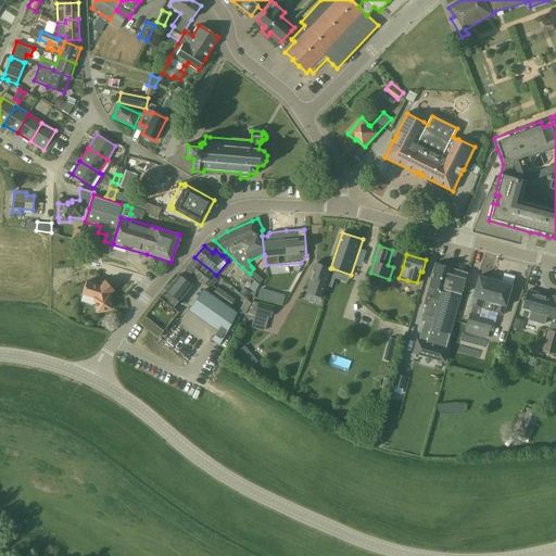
[(214,278),(216,275),(194,257),(193,258),(185,270),(203,286),(204,285),(207,287),(210,289),(212,287),(217,280),(214,278)]
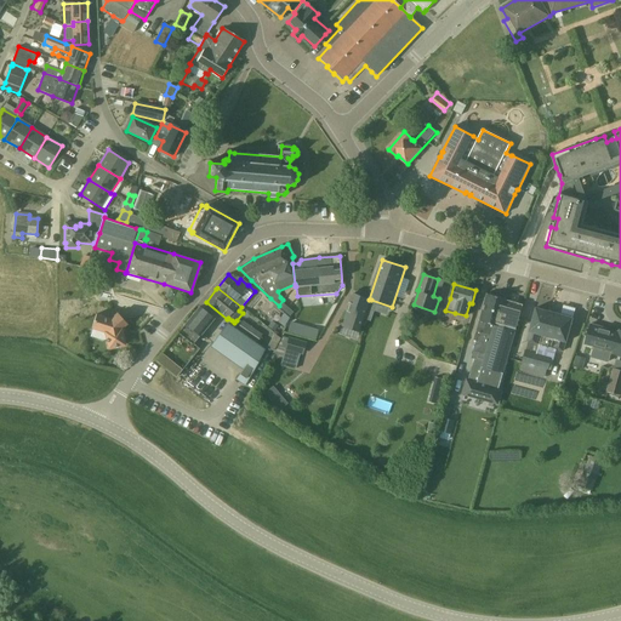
[(353,294),(342,326),(359,332),(371,300),(369,300),(353,294)]
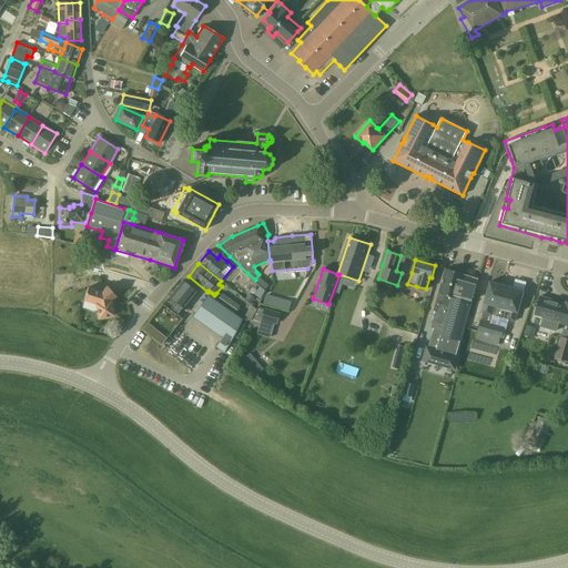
[(428,331),(426,336),(459,346),(460,342),(465,328),(473,302),(475,293),(479,277),(446,269),(439,292),(439,293),(434,312),(436,312),(432,327),(436,330),(435,332),(428,331)]
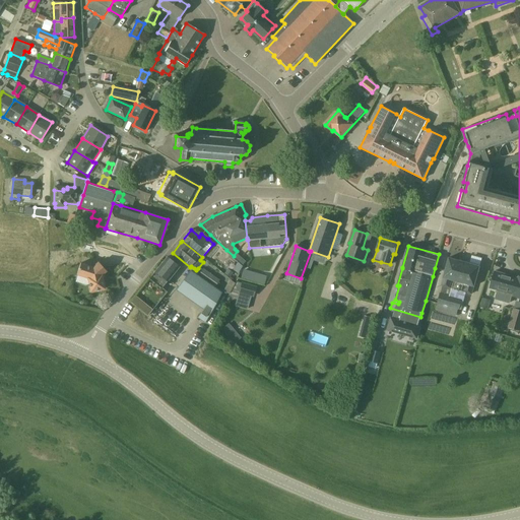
[(471,255),(469,262),(479,265),(481,258),(471,255)]
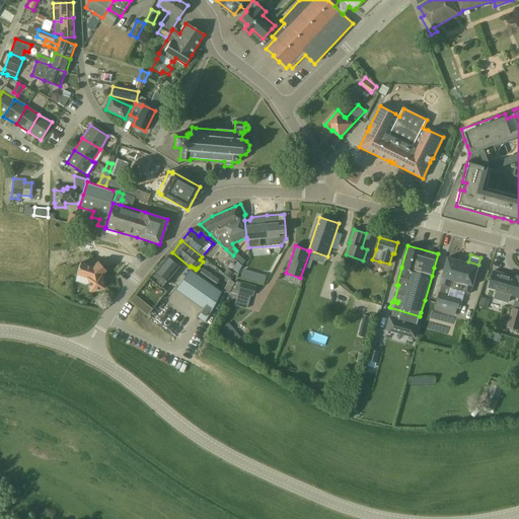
[(149,279),(131,302),(135,305),(147,315),(166,292),(161,288),(166,281),(178,267),(166,256),(159,266),(155,272),(149,279)]
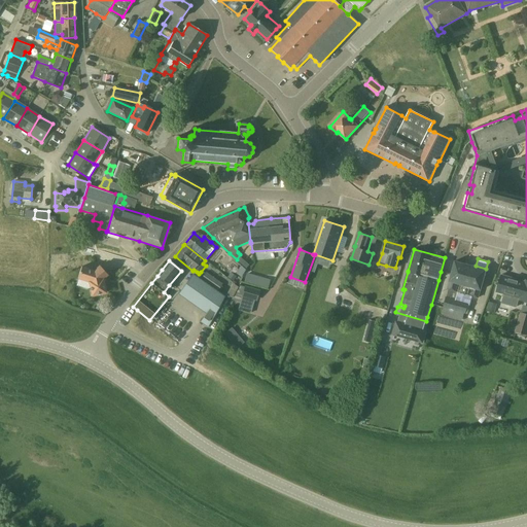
[(450,281),(448,288),(456,290),(458,284),(459,284),(460,284),(463,272),(465,264),(455,261),(452,272),(450,281)]
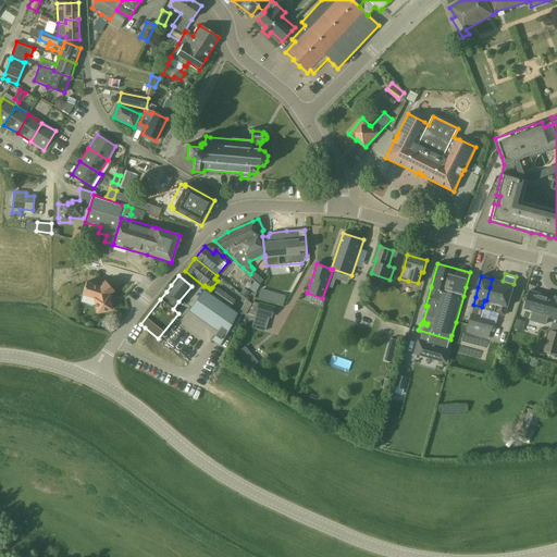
[(486,300),(484,309),(498,313),(506,316),(508,307),(514,287),(515,285),(492,279),(490,287),(486,300)]
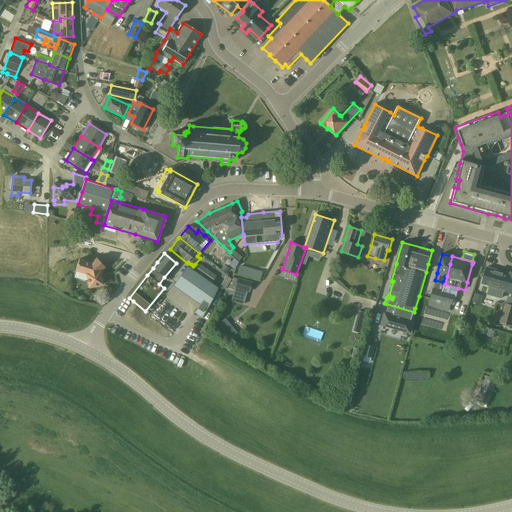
[(78,264),(76,271),(87,275),(90,287),(102,285),(100,272),(104,267),(102,264),(96,259),(91,263),(79,259),(78,264)]
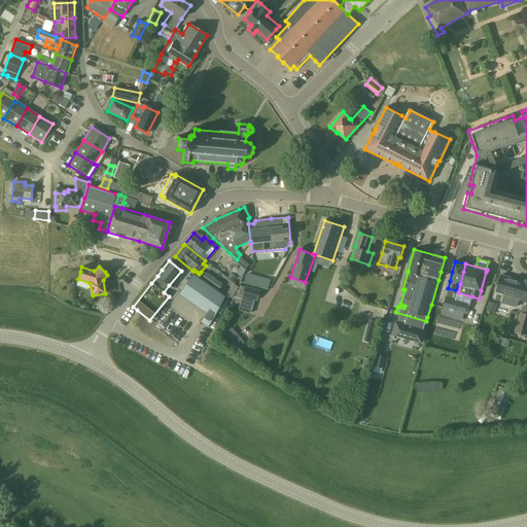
[(201,279),(218,290),(222,284),(206,272),(201,279)]
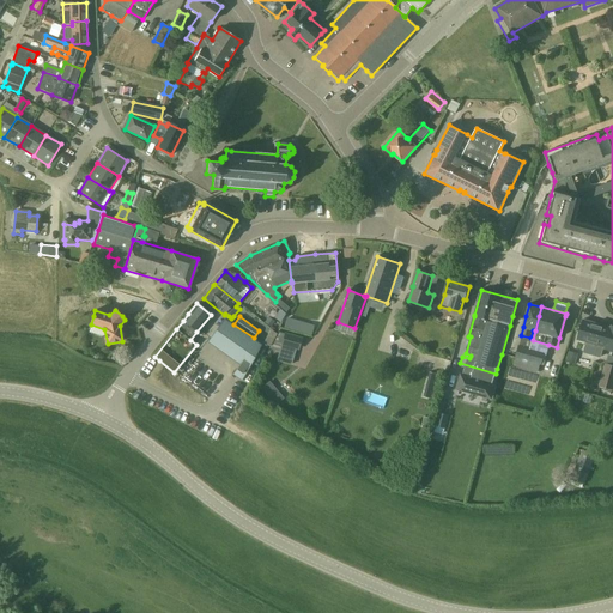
[(224,319),(207,343),(240,365),(232,376),(242,382),(262,345),(253,339),(254,338),(234,325),(224,319)]
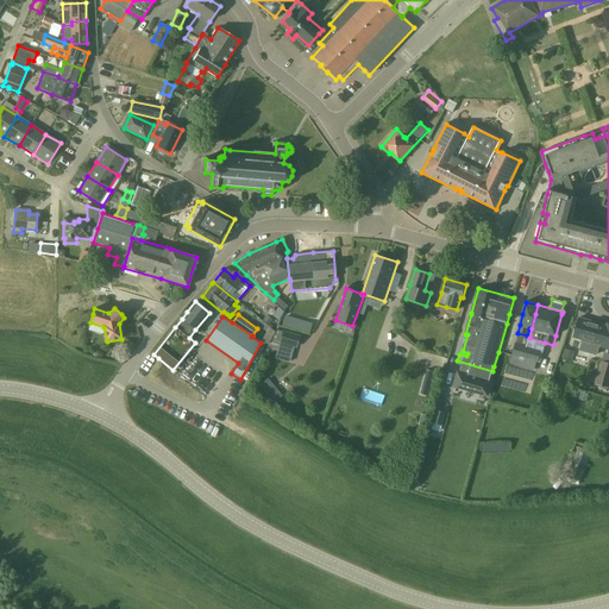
[(608,326),(579,318),(573,337),(603,345),(602,346),(608,347),(608,325),(608,326)]
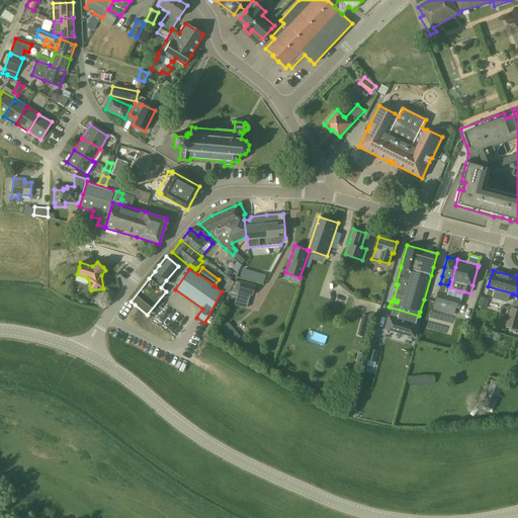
[(255,281),(263,284),(265,276),(257,273),(257,274),(255,281)]
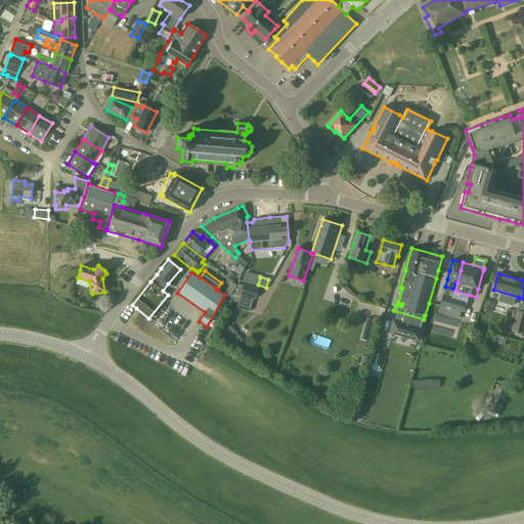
[(255,298),(257,290),(244,286),(241,294),(255,298)]
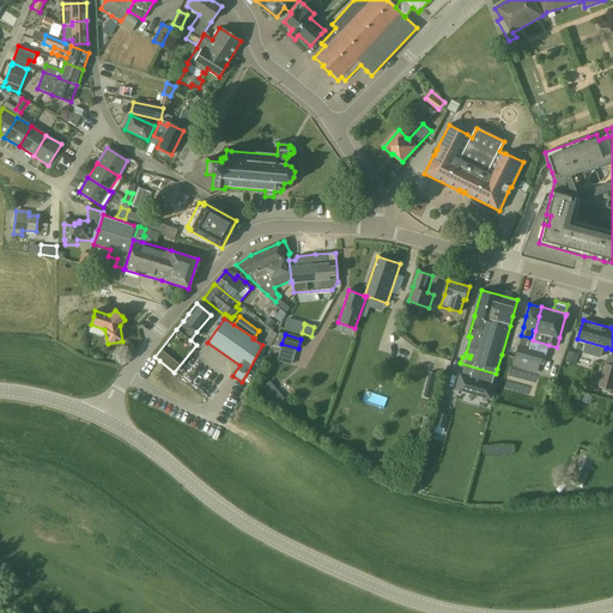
[(516,358),(514,365),(525,369),(529,351),(519,347),(516,358)]
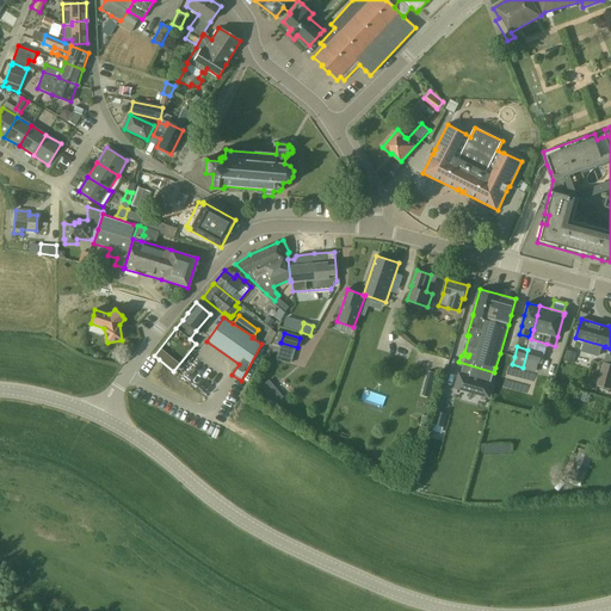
[(538,364),(539,364),(543,353),(528,350),(523,368),(536,371),(538,364)]
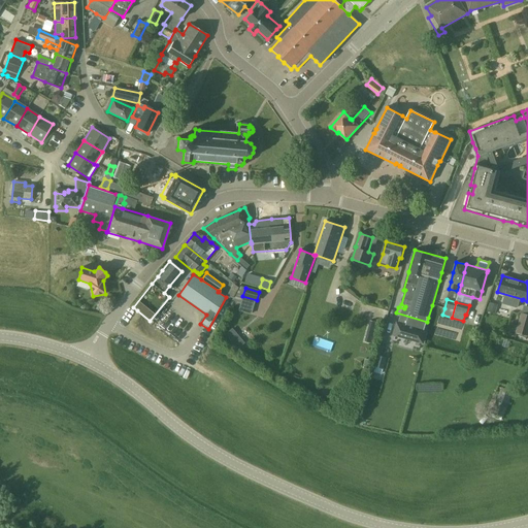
[(488,311),(495,314),(497,305),(490,303),(488,311)]
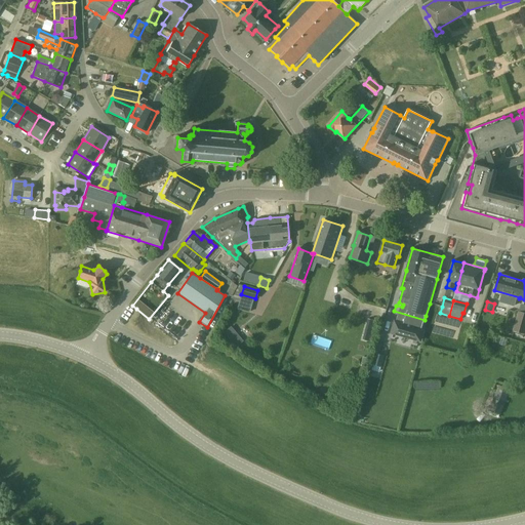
[(421,330),(425,320),(394,311),(393,315),(399,317),(398,323),(395,323),(392,331),(420,340),(423,331),(421,330)]
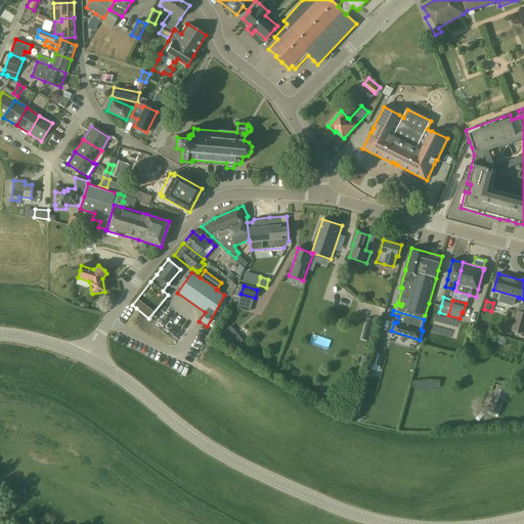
[(523,334),(523,312),(518,311),(513,332),(523,335),(523,334)]
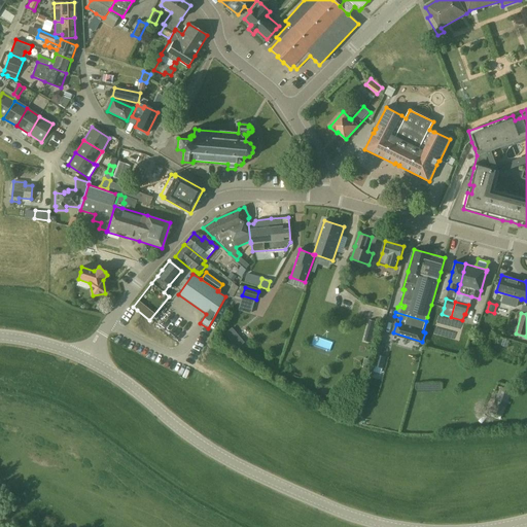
[(376,332),(378,322),(371,320),(367,330),(376,332)]
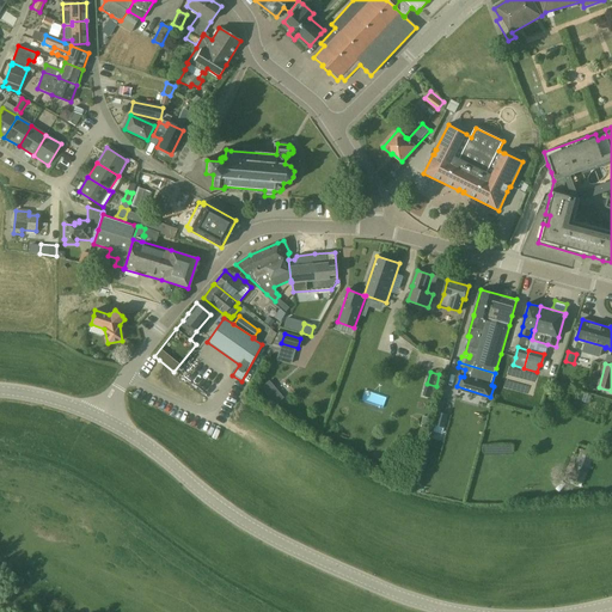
[(283,398),(269,381),(261,389),(275,405),(283,398)]
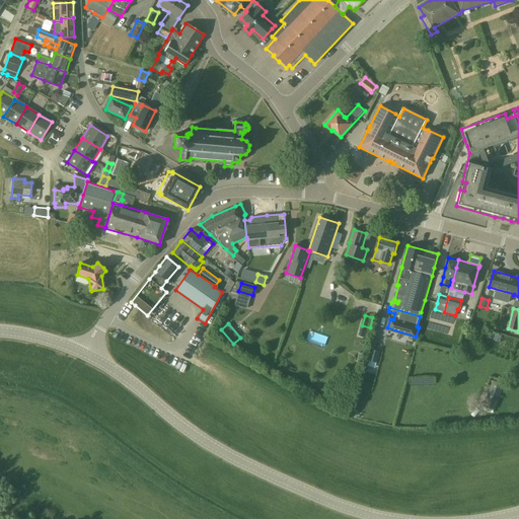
[(377,362),(380,352),(372,350),(369,360),(377,362)]
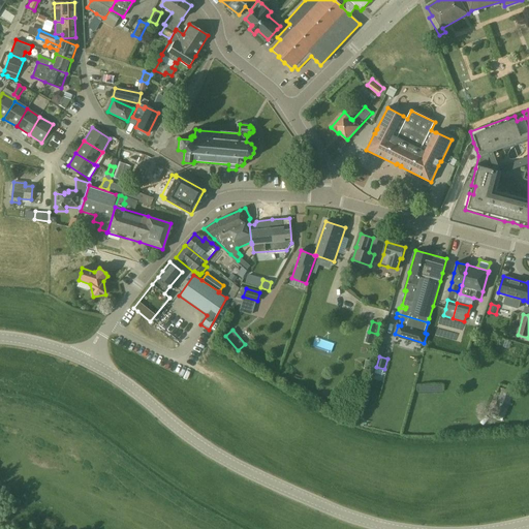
[(371,369),(373,363),(366,361),(364,368),(371,369)]
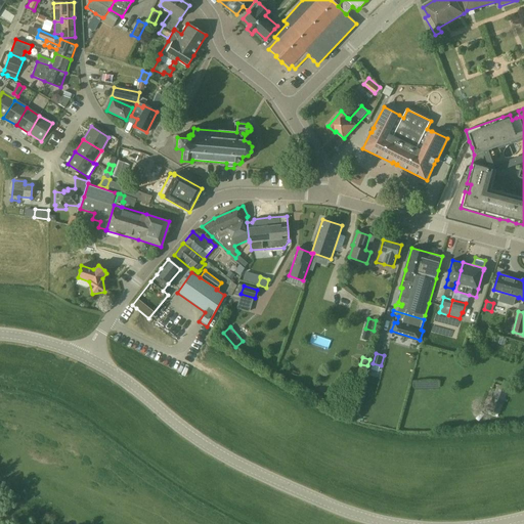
[(499,387),(489,412),(498,416),(508,390),(499,387)]
